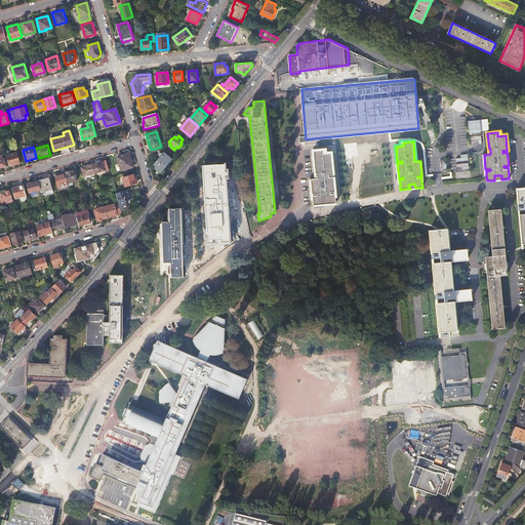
[(315,177),(317,176),(317,173),(316,173),(314,151),(323,150),(324,154),(331,153),(333,175),(335,175),(333,151),(327,152),(327,148),(312,150),(315,177)]
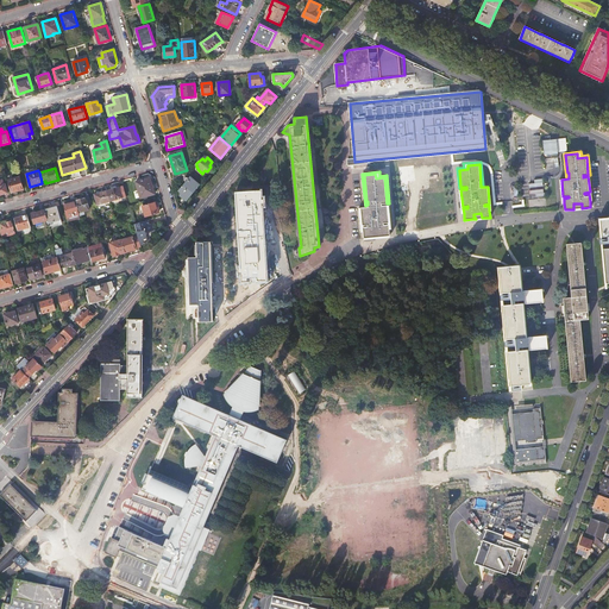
[(368,201),(368,205),(368,207),(360,207),(363,225),(368,225),(368,226),(363,227),(364,232),(364,238),(372,237),(372,232),(381,231),(382,237),(390,236),(389,230),(389,225),(384,225),(384,223),(389,223),(388,205),(382,206),(382,203),(387,203),(384,177),(376,179),(375,174),(364,175),(366,201),(368,201)]
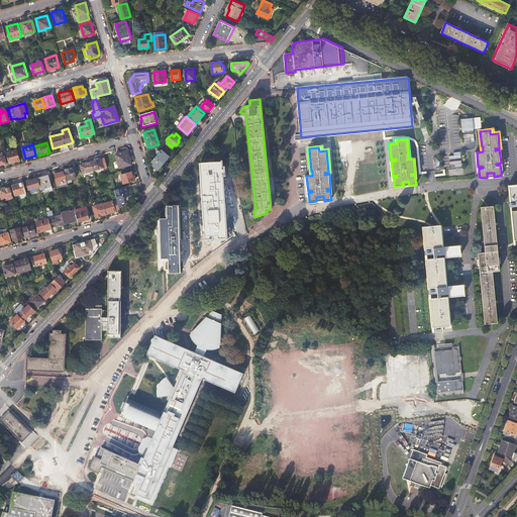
[(6,153),(9,164),(20,161),(17,150),(12,151),(6,153)]
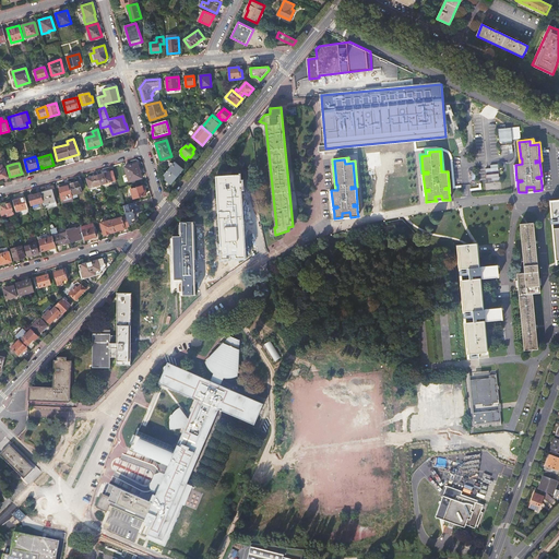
[(142,178),(138,163),(125,167),(129,181),(142,178)]
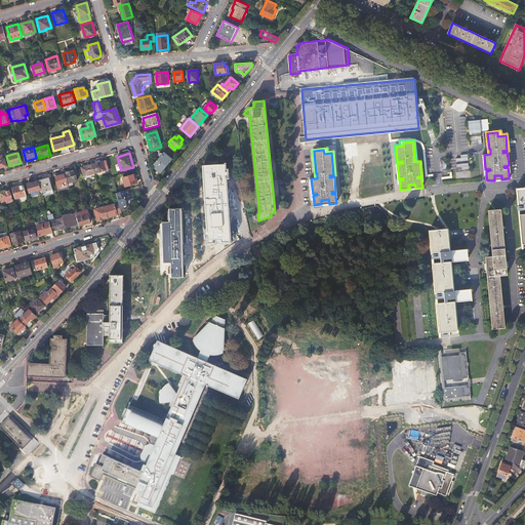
[(156,169),(161,173),(172,159),(165,153),(163,155),(162,153),(159,154),(159,155),(161,157),(157,161),(158,161),(155,165),(157,167),(156,169)]
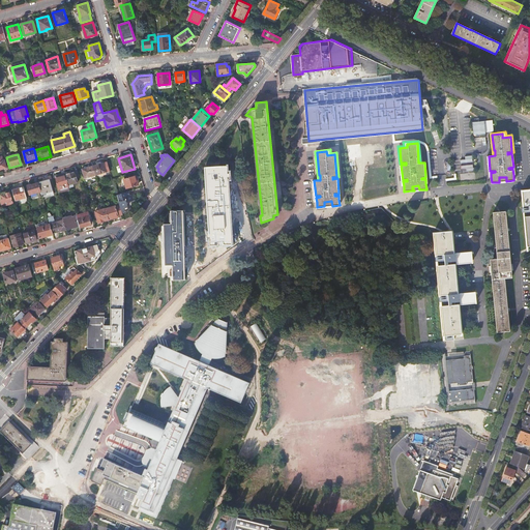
[(106,172),(110,171),(108,162),(93,166),(95,175),(100,174),(106,172)]
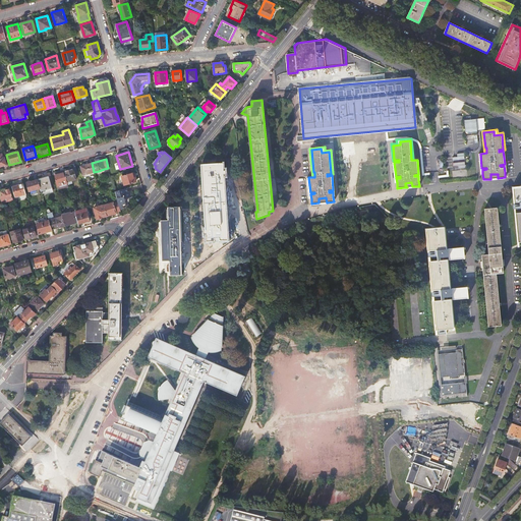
[(94,172),(92,163),(81,166),(83,175),(85,175),(90,173),(94,172)]
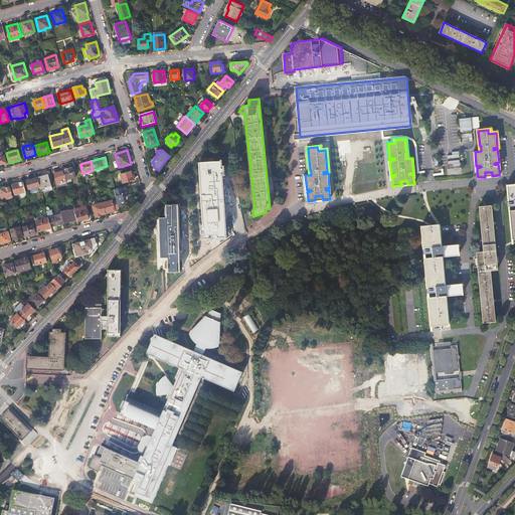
[(226,236),(221,161),(199,163),(204,238),(205,238),(205,240),(209,240),(209,238),(222,237),(222,239),(225,239),(225,237),(226,236)]
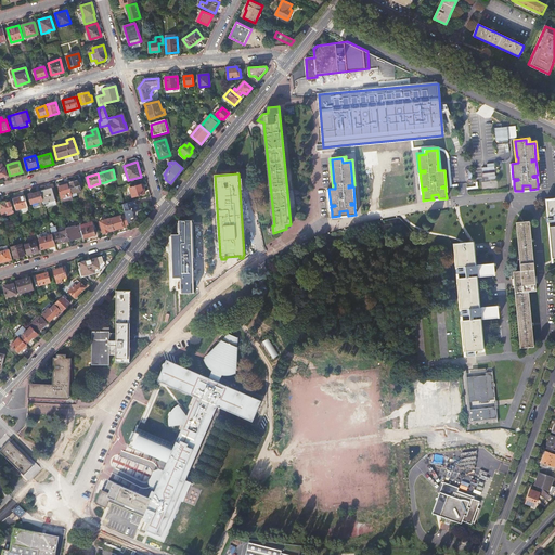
[(69,181),(69,182),(73,194),(82,191),(79,180),(75,181),(74,180),(69,181)]
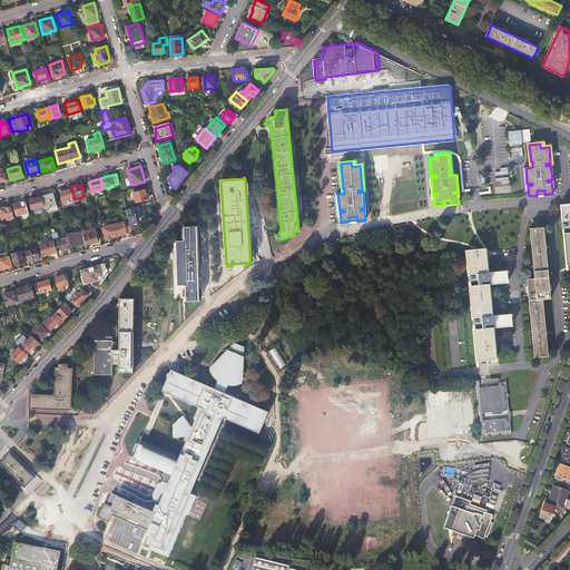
[(71,187),(70,187),(65,188),(66,190),(60,192),(62,198),(65,206),(76,203),(75,199),(71,187)]
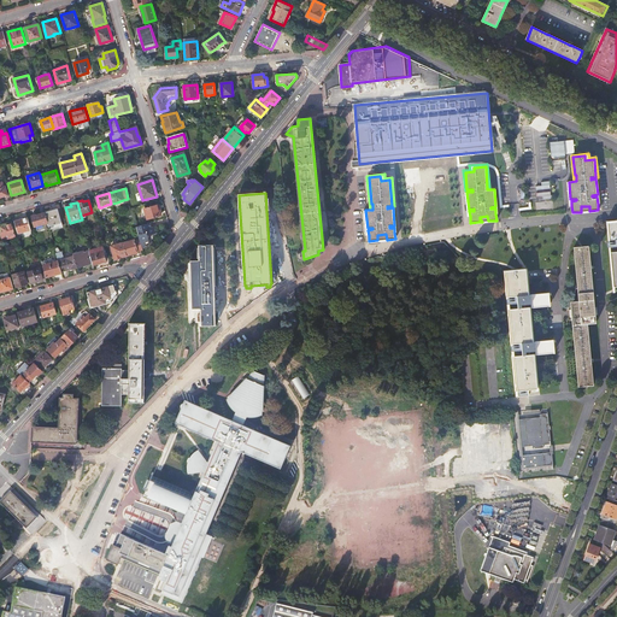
[(162,216),(158,205),(145,209),(147,219),(162,216)]
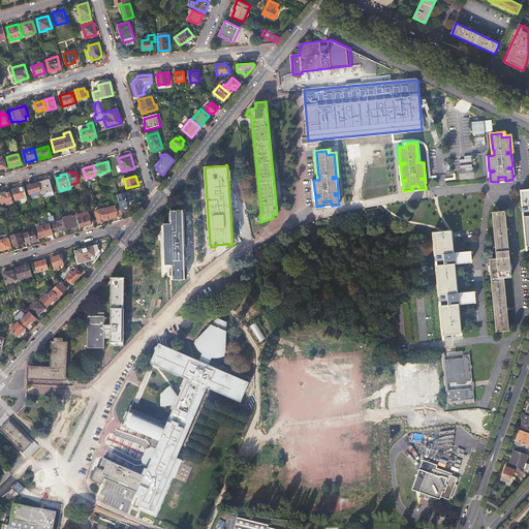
[(50,180),(38,183),(41,191),(42,196),(54,193),(50,180)]
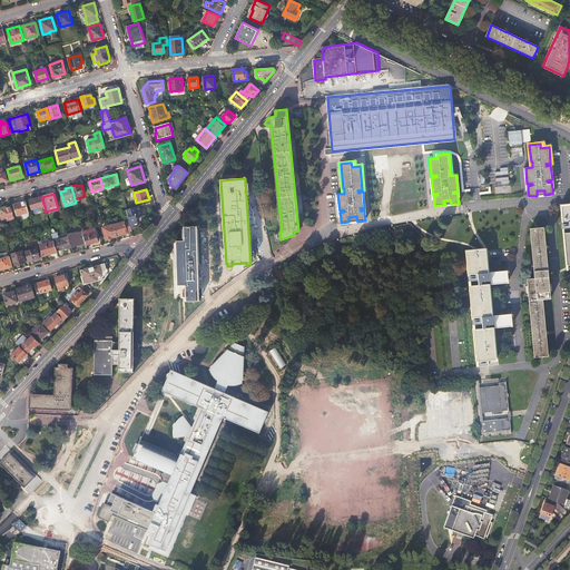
[(45,206),(41,197),(33,199),(30,199),(32,209),(45,206)]
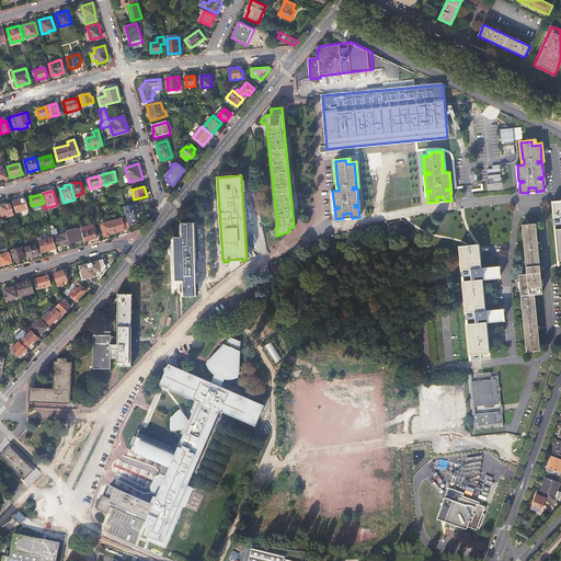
[(29,209),(25,197),(13,201),(16,213),(29,209)]
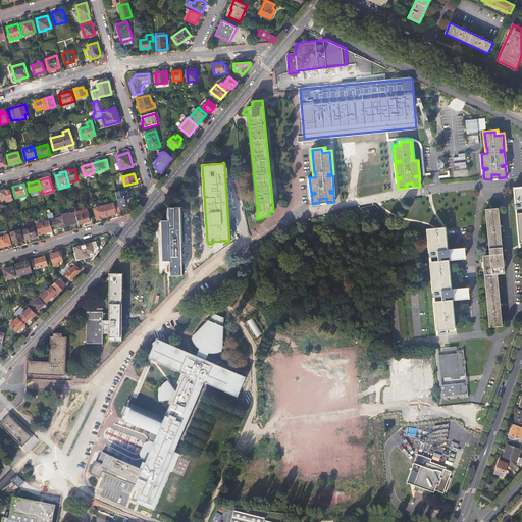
[(13,200),(10,188),(0,190),(0,194),(3,203),(13,200)]
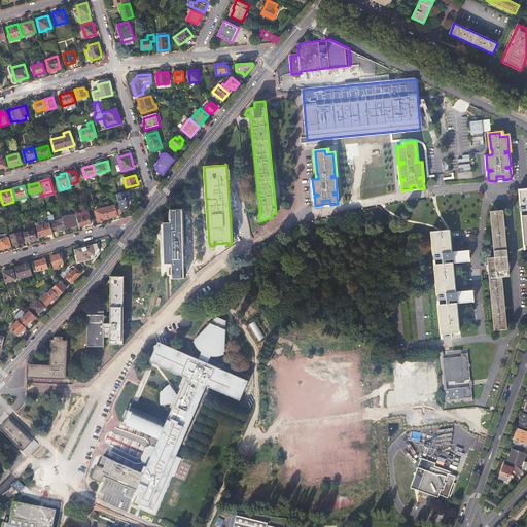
[(129,195),(128,190),(116,194),(119,205),(120,211),(128,209),(126,201),(133,199),(131,194),(129,195)]
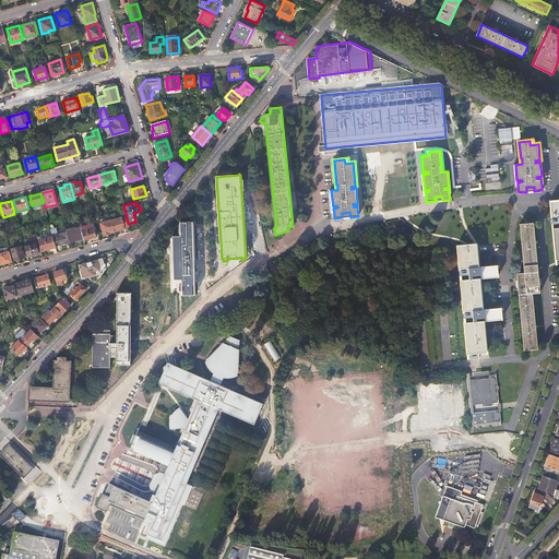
[(129,227),(128,224),(127,217),(122,217),(111,219),(116,232),(126,229),(126,228),(129,227)]
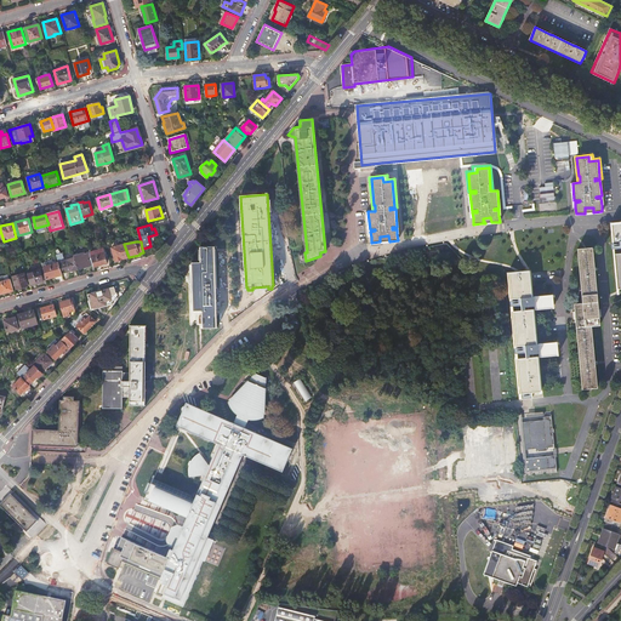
[(115,261),(129,257),(124,244),(112,248),(115,261)]
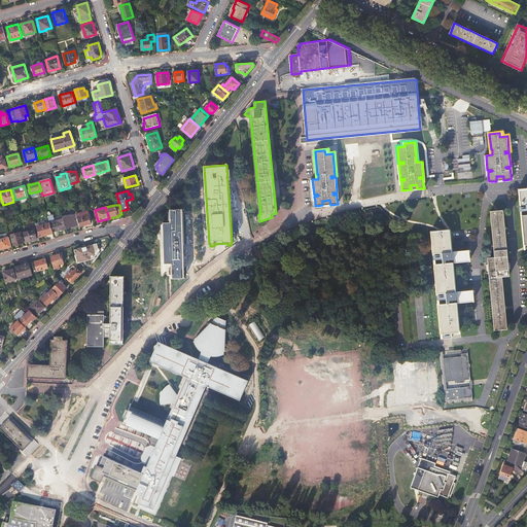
[(494,256),(487,257),(488,270),(494,329),(507,328),(502,276),(510,276),(503,207),(493,208),(490,208),(494,256)]
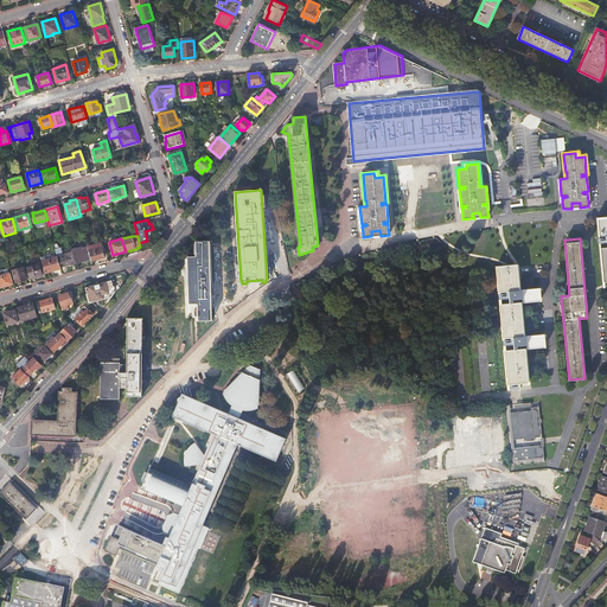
[(198,314),(199,318),(199,320),(211,320),(211,282),(212,281),(211,243),(209,243),(209,241),(197,241),(197,243),(195,243),(195,254),(197,254),(197,257),(191,259),(191,304),(192,314),(198,314)]
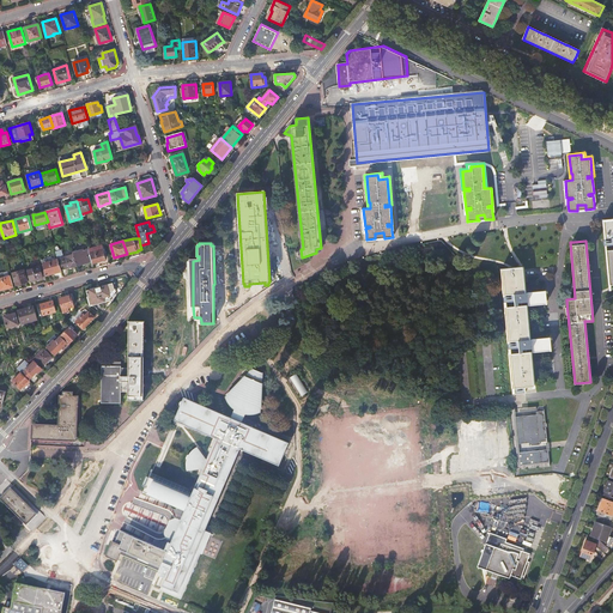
[(89,248),(73,253),(74,254),(77,266),(83,265),(84,265),(93,262),(90,253),(89,248)]
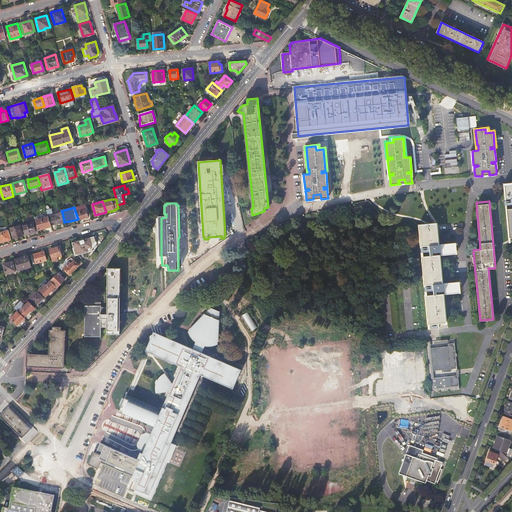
[(55,225),(64,222),(62,212),(53,215),(52,208),(47,210),(49,216),(51,223),(54,222),(55,225)]
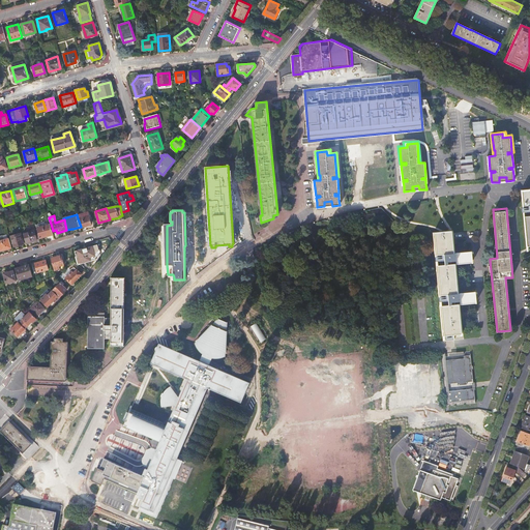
[(81,227),(91,224),(89,215),(84,216),(78,218),(81,227)]
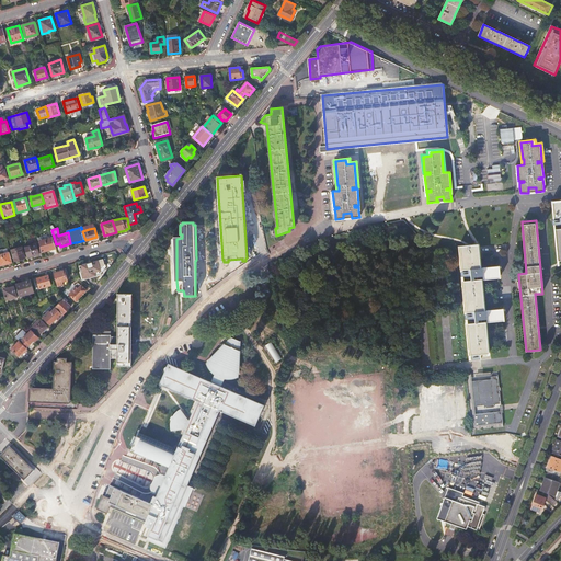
[(43,252),(57,248),(56,244),(54,237),(39,241),(39,243),(43,252)]
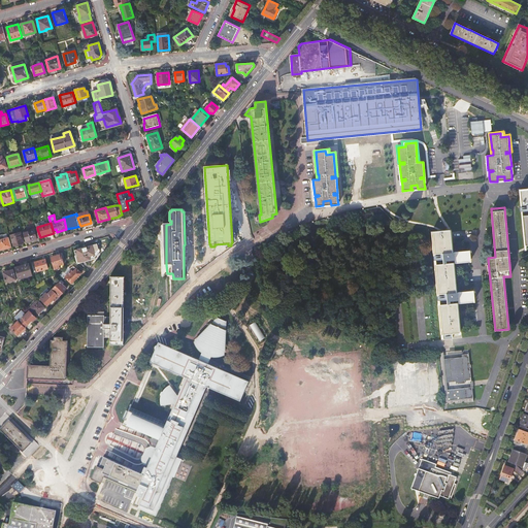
[(24,232),(27,242),(37,239),(37,238),(40,237),(37,229),(24,232)]
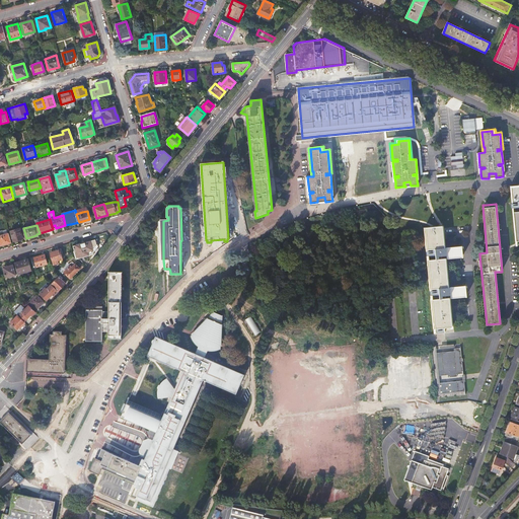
[(430,289),(432,310),(435,332),(445,331),(445,326),(452,326),(451,313),(449,296),(442,296),(442,294),(450,293),(451,297),(452,297),(466,296),(465,285),(451,287),(448,287),(445,257),(442,258),(441,255),(446,254),(447,257),(448,257),(462,256),(461,245),(448,247),(444,247),(442,226),(424,228),(430,289)]
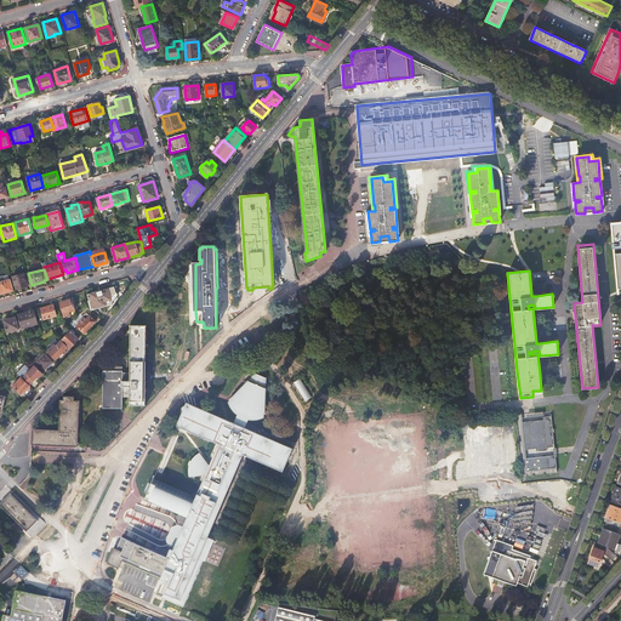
[(28,286),(24,273),(13,277),(17,289),(28,286)]
